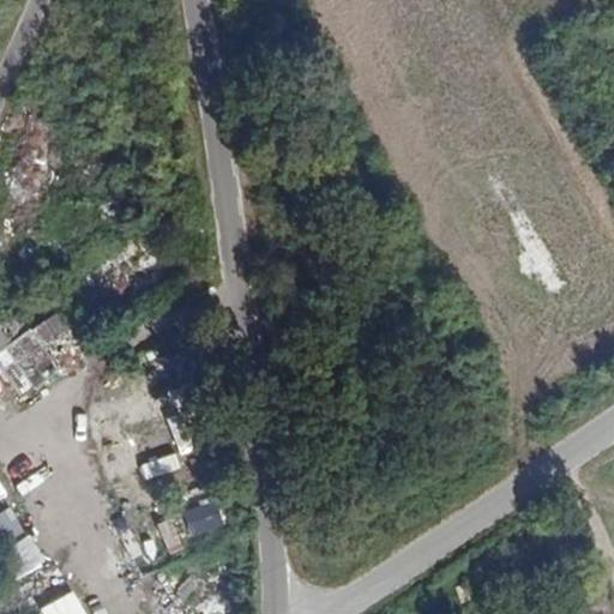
[(0,324),(0,367),(20,398),(89,351),(60,311),(28,333),(14,314),(0,324)]
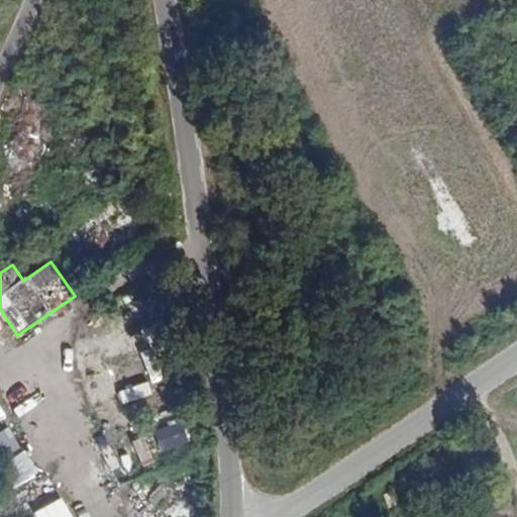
[(128,303),(141,333),(172,320),(158,290),(128,303)]
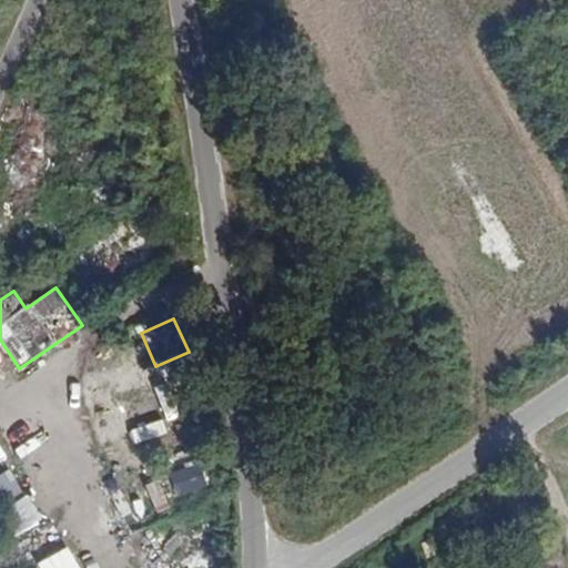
[(144,417),(176,405),(172,392),(139,404),(144,417)]
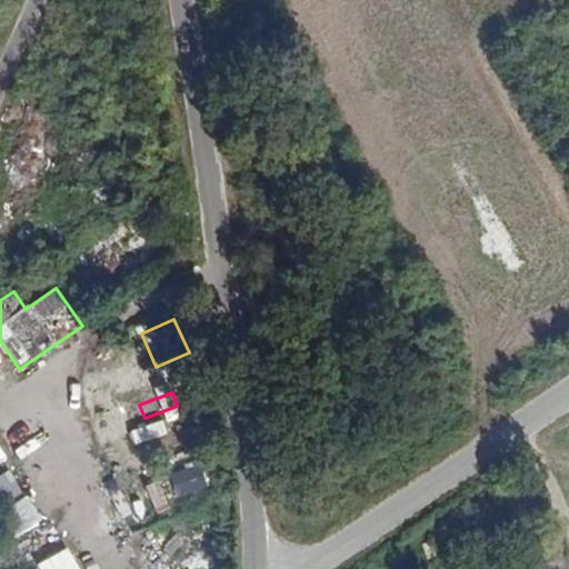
[(200,462),(173,473),(183,498),(210,487),(200,462)]
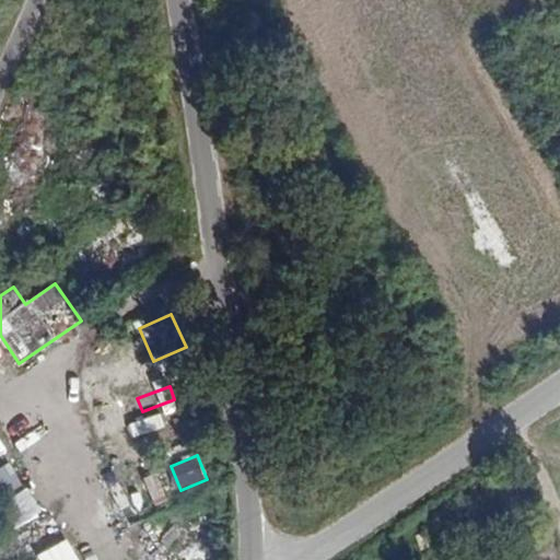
[(0,515),(10,532),(43,512),(11,462),(0,467),(0,515)]
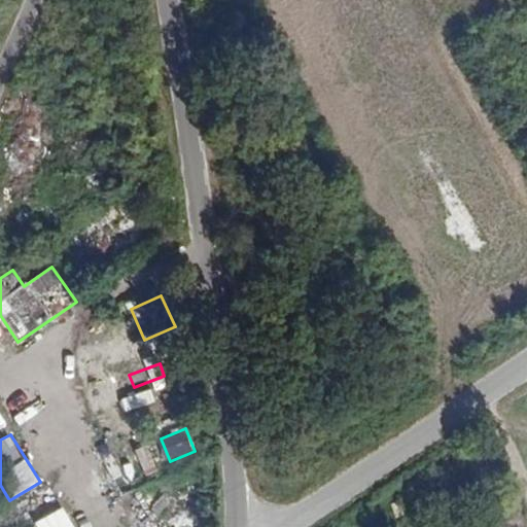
[(135,450),(146,475),(160,468),(147,444),(135,450)]
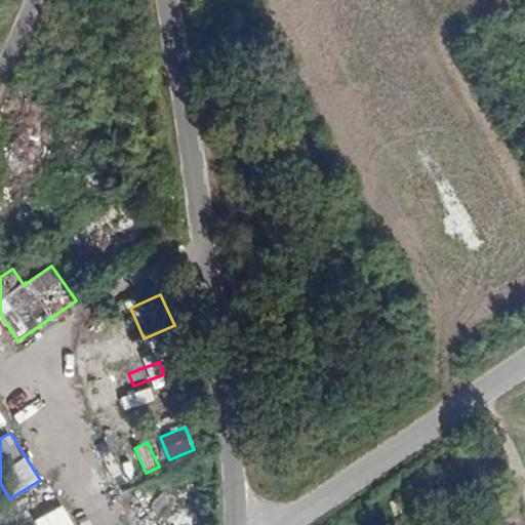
[(203,524),(190,487),(131,510),(136,524),(203,524)]
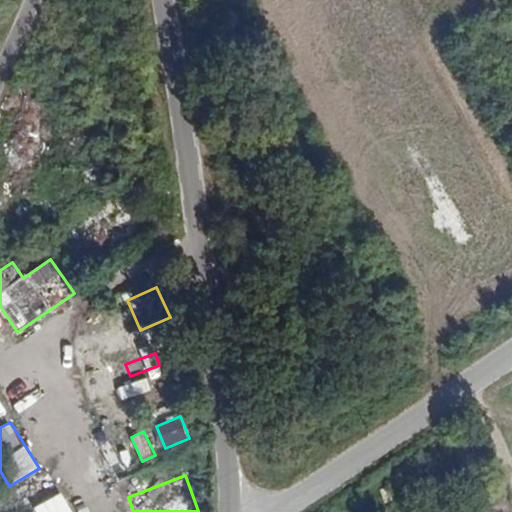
[(38,511),(74,511),(65,492),(36,506),(38,511)]
